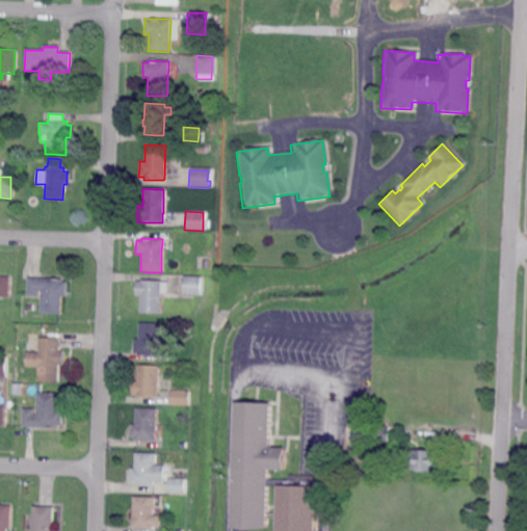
[(8,298),(0,297),(0,276),(9,277),(8,288),(8,298)]
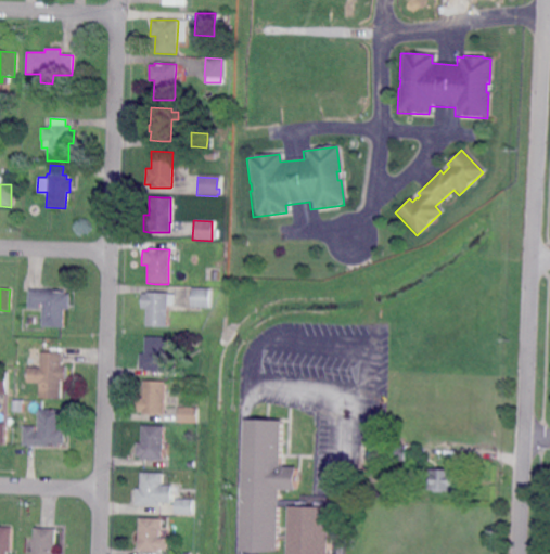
[(207,309),(196,308),(190,308),(189,308),(190,290),(190,288),(208,288),(207,309)]
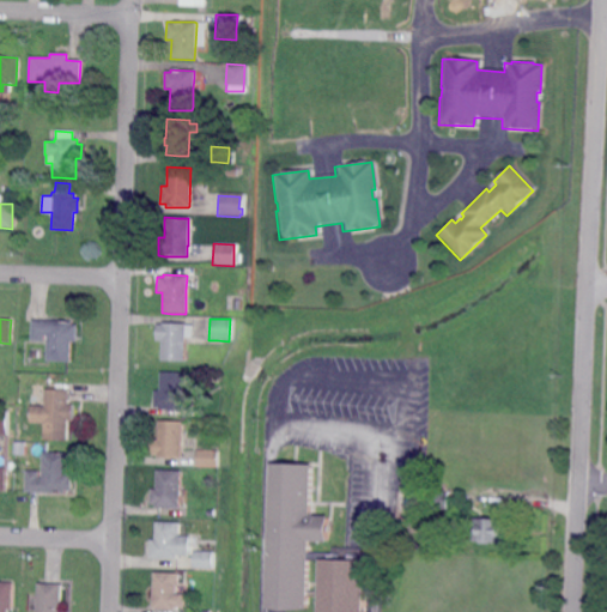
[(76,341),(70,341),(68,362),(60,362),(48,362),(46,362),(47,337),(43,337),(43,341),(40,341),(30,341),(30,331),(31,321),(31,320),(35,320),(40,321),(50,321),(61,321),(71,321),(71,325),(76,325),(76,341)]
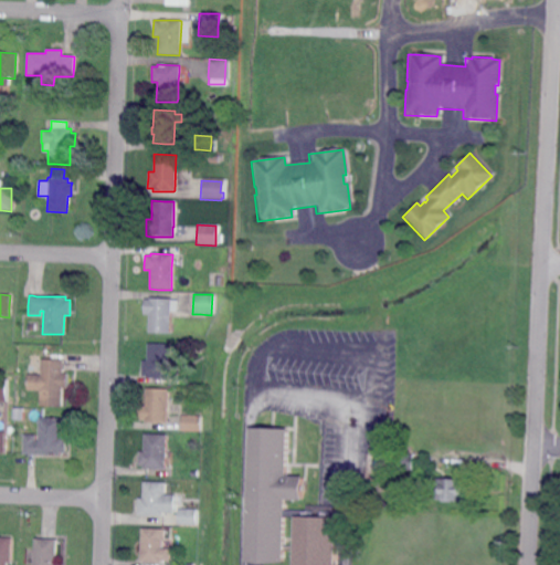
[(177,312),(176,312),(169,312),(169,317),(169,322),(169,323),(169,332),(169,334),(147,333),(148,320),(148,318),(148,316),(148,315),(143,315),(143,313),(143,311),(144,301),(144,300),(144,299),(177,300),(177,312)]
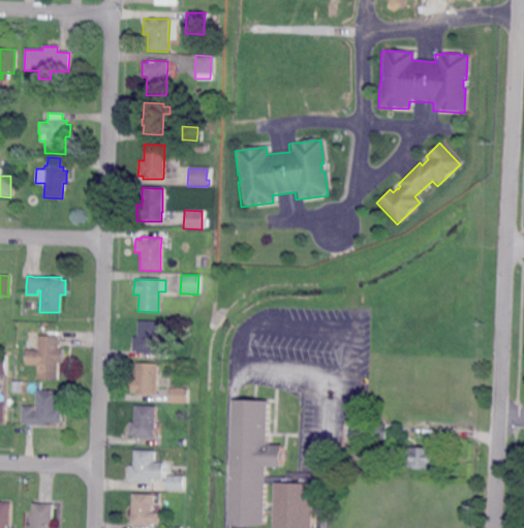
[(157,345),(156,354),(136,353),(136,351),(132,351),(131,351),(132,343),(132,341),(132,339),(132,337),(136,337),(136,330),(137,321),(157,322),(157,332),(157,345)]
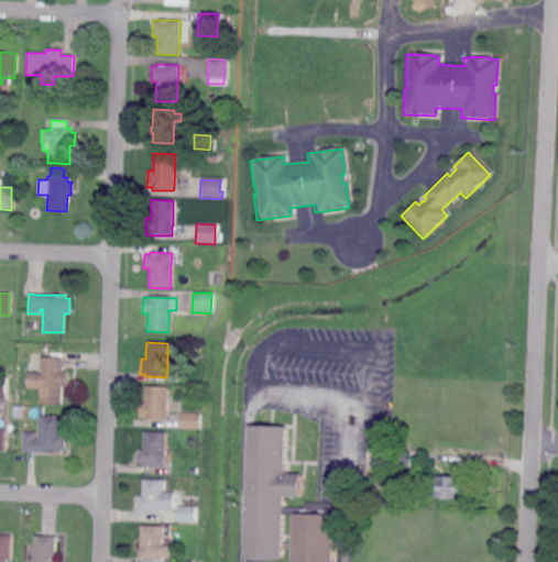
[(66,383),(66,385),(66,386),(62,386),(61,405),(39,405),(39,389),(26,388),(26,373),(30,373),(40,373),(40,366),(41,357),(42,357),(48,357),(58,357),(62,357),(62,370),(62,371),(67,372),(66,383)]
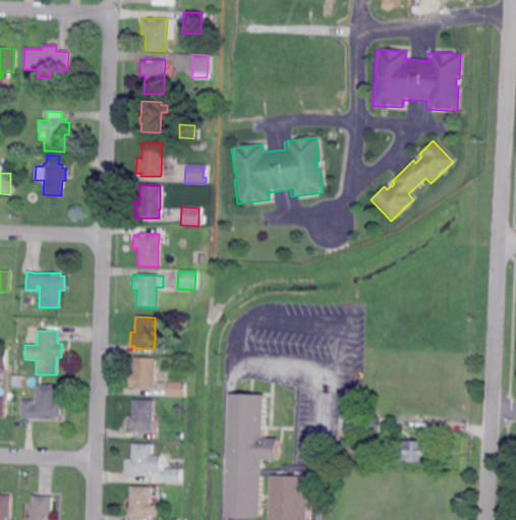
[(153,385),(153,390),(141,390),(132,389),(132,387),(128,387),(128,382),(128,380),(128,379),(128,376),(128,374),(130,374),(133,374),(133,359),(133,357),(135,357),(154,358),(153,385)]
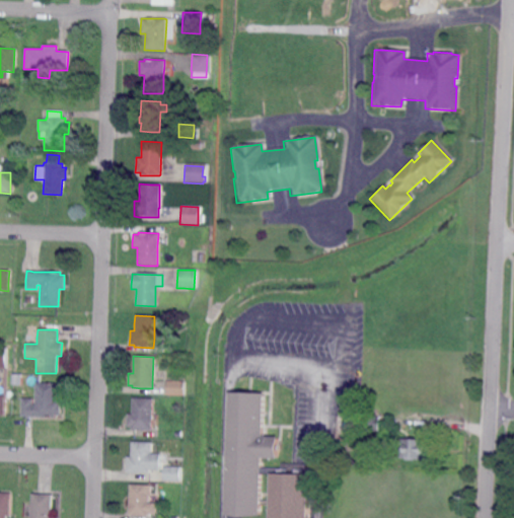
[(182,396),(165,396),(165,395),(165,383),(165,381),(181,381),(182,381),(182,396)]
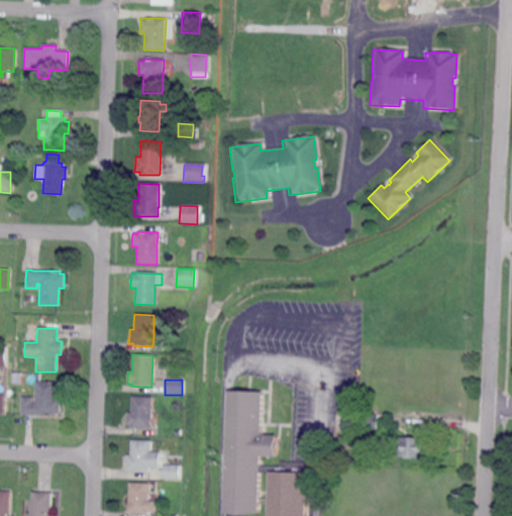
[(59,402),(59,404),(59,414),(57,414),(55,413),(55,416),(29,415),(28,415),(23,415),(22,415),(21,415),(21,397),(32,398),(32,403),(34,403),(35,382),(48,382),(56,382),(55,399),(60,400),(59,402)]
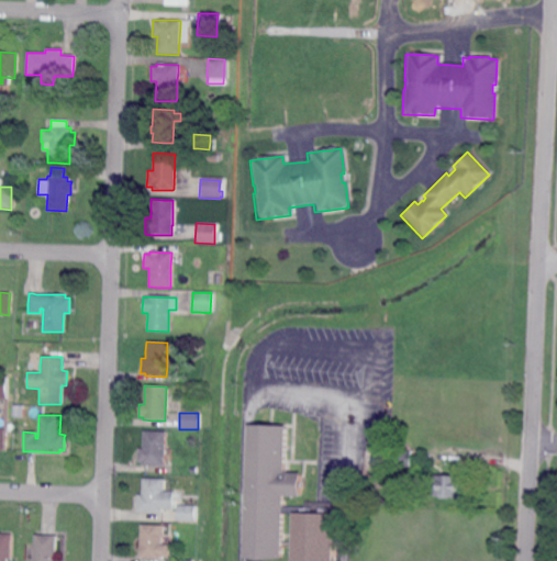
[(301,497),(283,496),(283,506),(307,507),(311,507),(312,507),(334,508),(333,549),(332,560),(291,560),(292,537),(293,514),(292,513),(290,513),(282,513),(282,535),(282,537),(282,538),(281,547),(281,559),(260,558),(258,558),(245,558),(243,558),(246,477),(247,425),(264,426),(266,426),(268,426),(286,426),(285,461),(285,462),(285,463),(285,466),(283,472),(298,473),(300,473),(301,473),(301,497)]
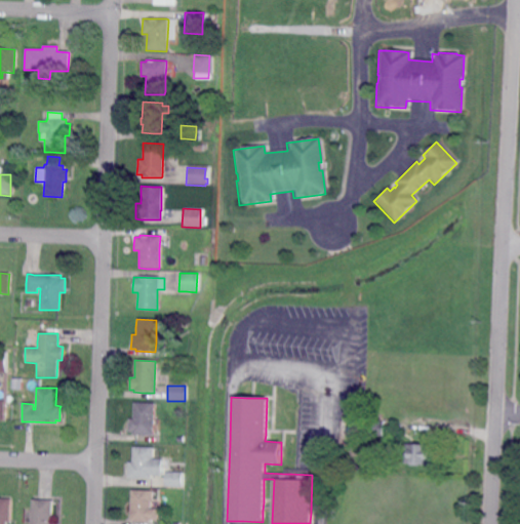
[(153,420),(153,433),(153,435),(153,436),(145,435),(140,435),(136,435),(132,435),(132,434),(132,433),(127,433),(127,424),(127,421),(127,420),(127,419),(132,419),(133,403),(152,404),(154,404),(154,412),(153,420)]
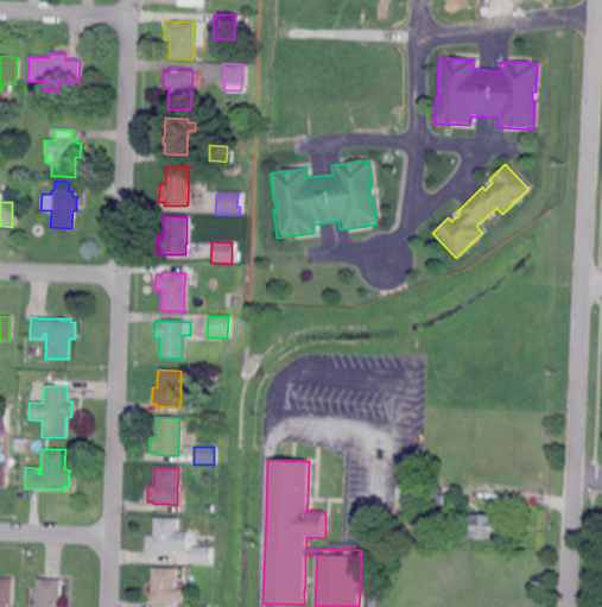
[(442,506),(438,506),(430,505),(425,505),(426,495),(428,487),(431,487),(439,488),(442,488),(443,488),(443,491),(442,497),(442,503),(442,506)]
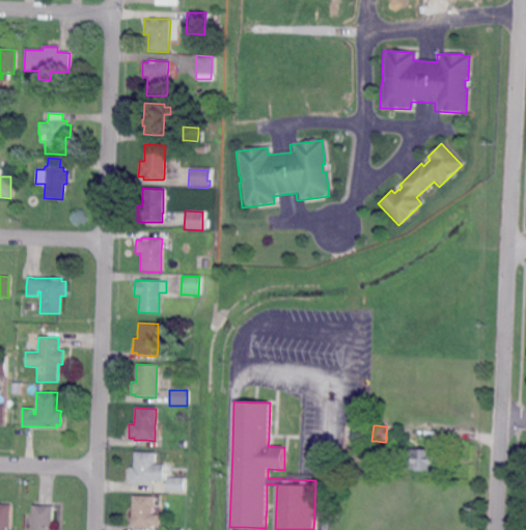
[(436,471),(407,470),(408,449),(410,449),(437,450),(437,459),(437,463),(436,471)]
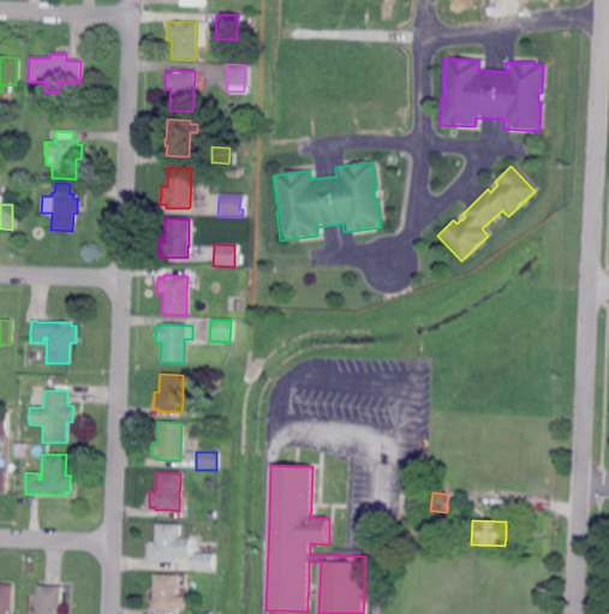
[(186,556),(179,556),(173,556),(173,561),(173,568),(160,568),(148,567),(148,561),(148,560),(149,558),(149,553),(149,549),(149,546),(149,542),(154,542),(154,532),(154,528),(154,524),(173,525),(178,525),(178,528),(178,537),(186,538),(186,556)]
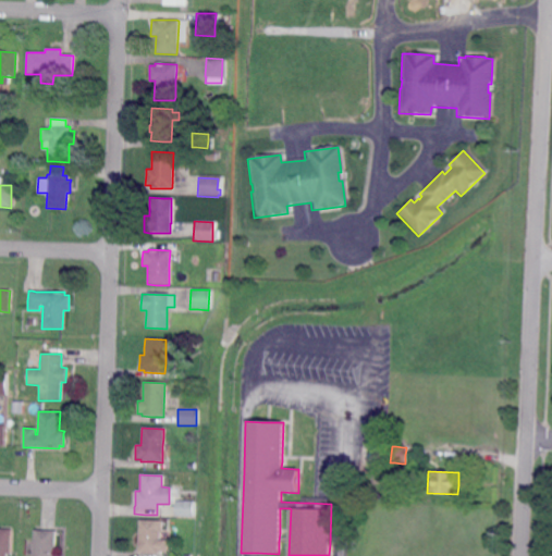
[(171,516),(189,516),(189,501),(171,501),(171,516)]
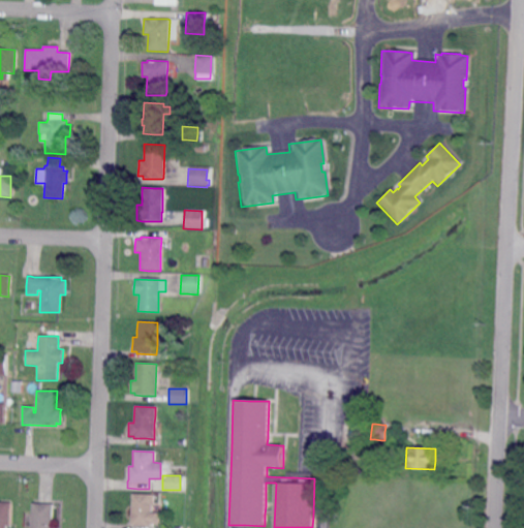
[(152,505),(150,505),(150,513),(157,513),(158,513),(157,525),(156,525),(155,525),(150,525),(150,526),(150,527),(140,526),(130,526),(130,525),(130,522),(131,494),(152,495),(152,504),(152,505)]
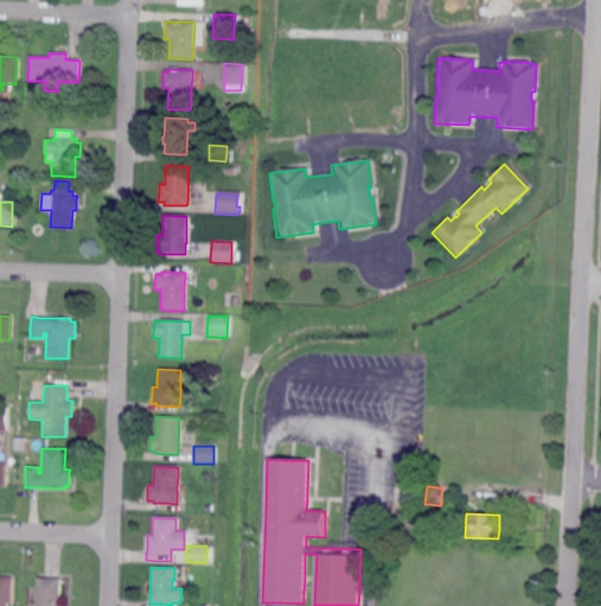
[(12,605),(7,604),(7,605),(0,605),(0,576),(12,576),(13,576),(12,605)]
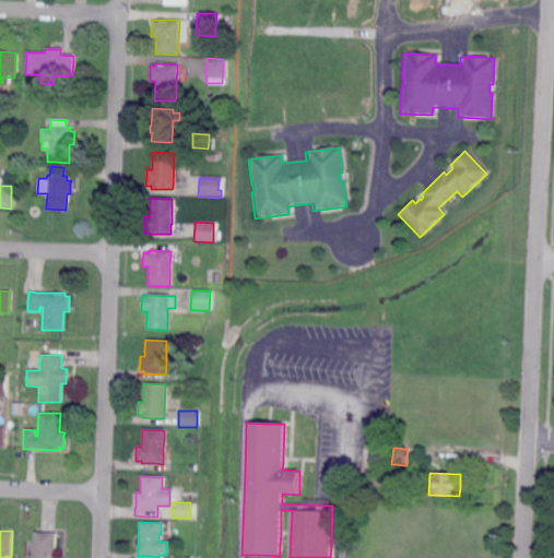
[(33,557),(33,550),(33,545),(34,532),(36,532),(37,532),(50,533),(56,533),(55,557),(33,557)]
